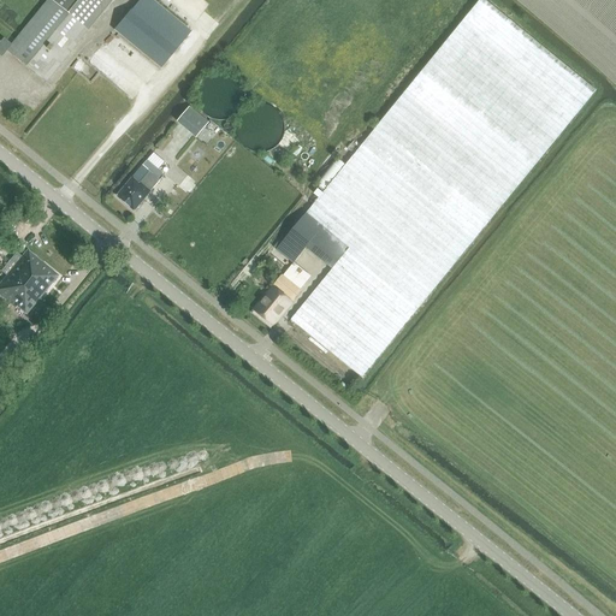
[(0,41),(0,53),(3,57),(7,51),(46,82),(112,0),(47,0),(11,45),(4,39),(0,42),(0,41)]
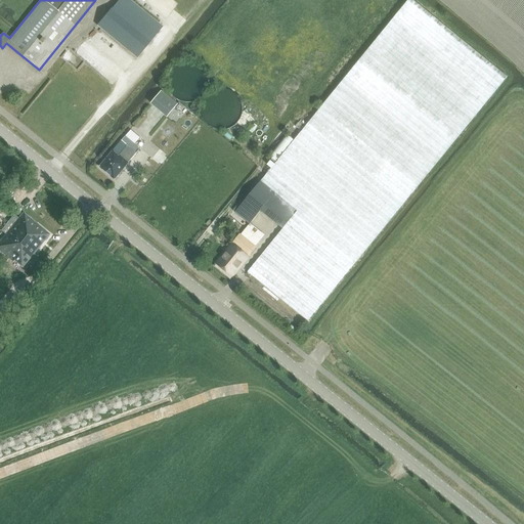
[(113,6),(96,25),(137,58),(137,57),(141,61),(158,40),(154,37),(163,27),(130,0),(119,0),(114,6),(113,6)]
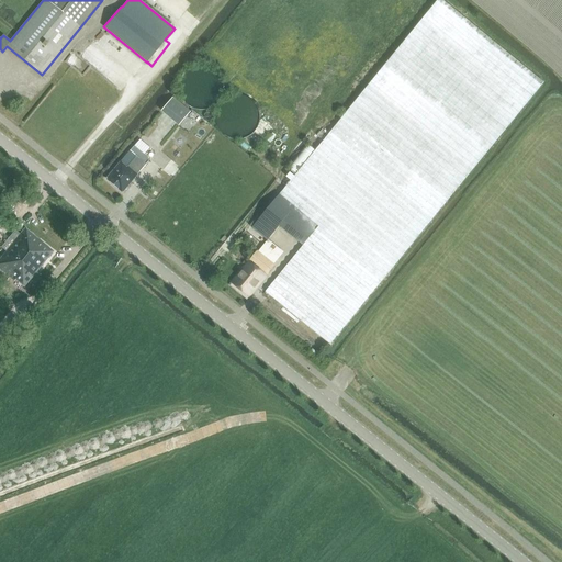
[(266,291),(269,294),(330,345),(544,82),(444,0),(438,0),(280,194),(295,206),(319,226),(303,246),(266,291)]
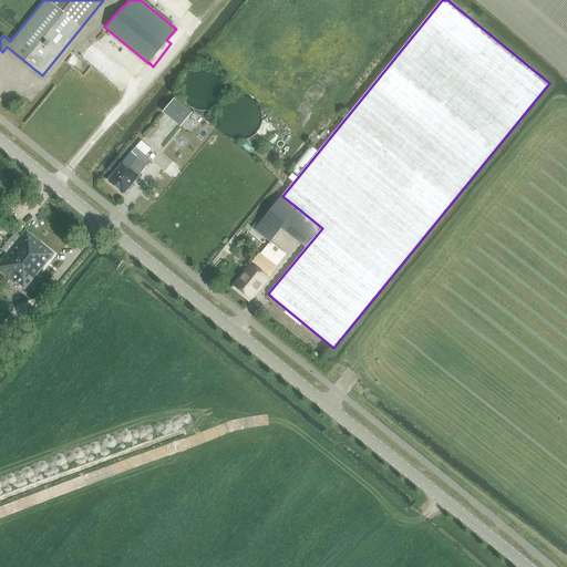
[(223,89),(222,85),(220,81),(219,78),(217,74),(215,73),(212,71),(207,69),(203,69),(200,69),(196,69),(193,71),(189,73),(186,76),(184,80),(183,84),(183,88),(183,92),(184,95),(186,100),(188,102),(192,105),(194,106),(197,107),(200,109),(205,109),(208,107),(213,105),(216,103),(218,100),(220,96),(222,92),(223,89)]
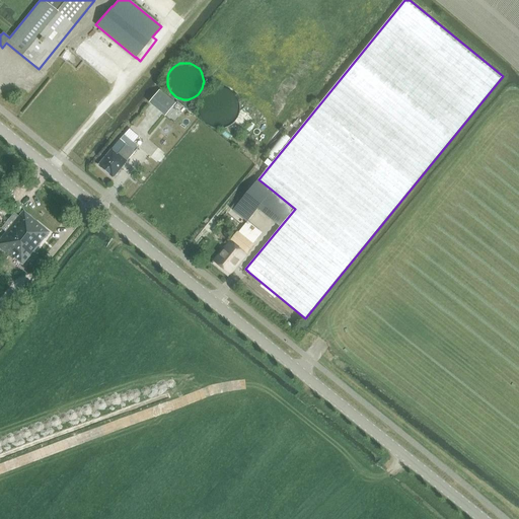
[(160,90),(150,102),(165,116),(176,103),(160,90)]
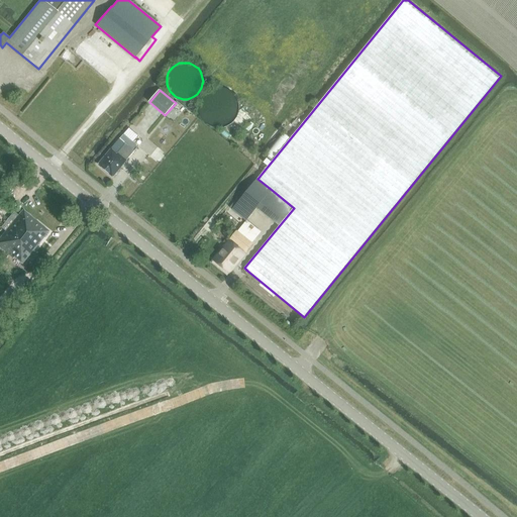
[(235,109),(235,108),(235,105),(234,102),(232,99),(230,96),(229,95),(225,92),(221,91),(218,90),(214,91),(211,91),(208,93),(205,95),(202,98),(201,101),(200,105),(199,108),(199,112),(200,115),(202,118),(204,121),(207,123),(210,125),(212,126),(217,126),(220,126),(224,125),(228,123),(230,121),(232,118),(234,115),(235,112),(235,109)]
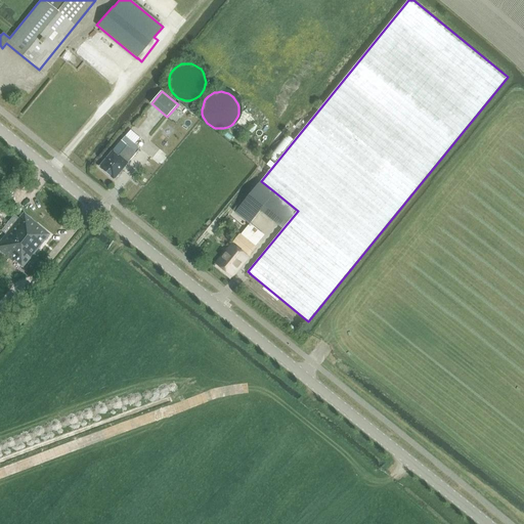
[(99,167),(115,179),(138,150),(124,138),(99,167)]
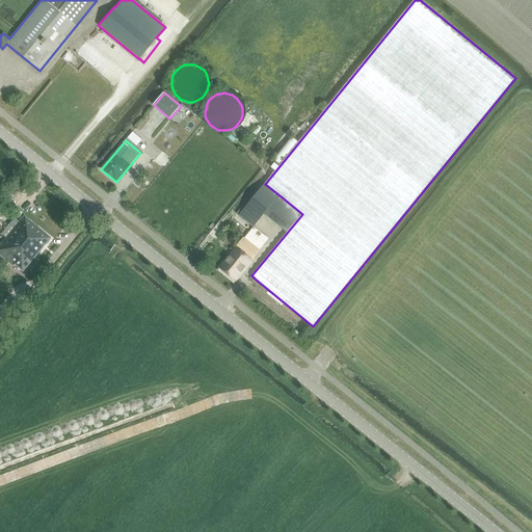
[(264,214),(287,233),(302,214),(280,195),(265,184),(244,209),(259,220),(264,214)]
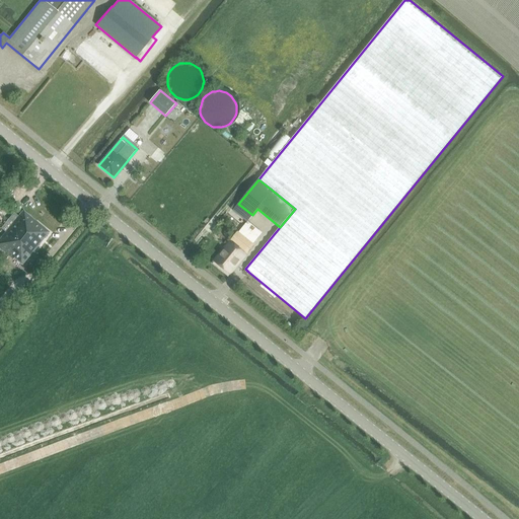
[(0,239),(0,247),(8,255),(36,222),(23,211),(18,218),(13,214),(9,219),(13,223),(0,239)]
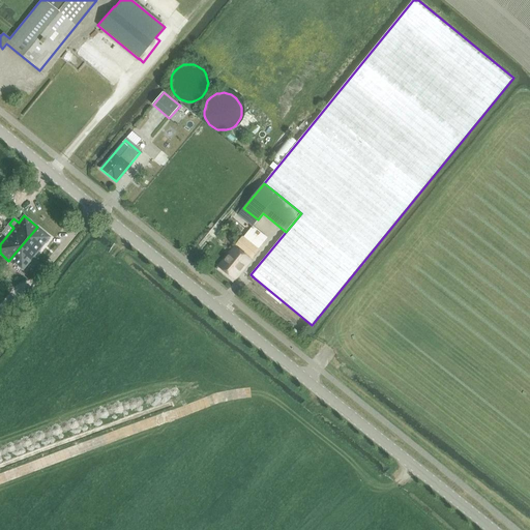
[(37,227),(8,261),(13,265),(15,264),(23,270),(50,237),(37,227)]
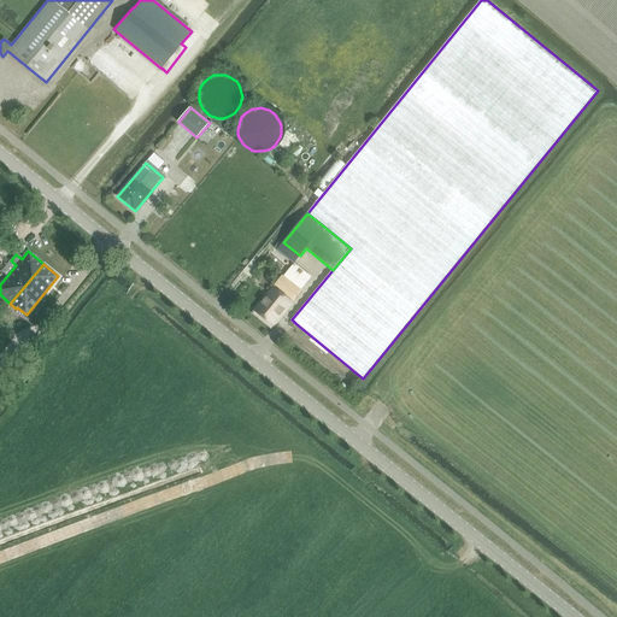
[(299,295),(294,291),(303,280),(289,269),(283,276),(278,274),(274,280),(280,285),(277,288),(294,301),(299,295)]
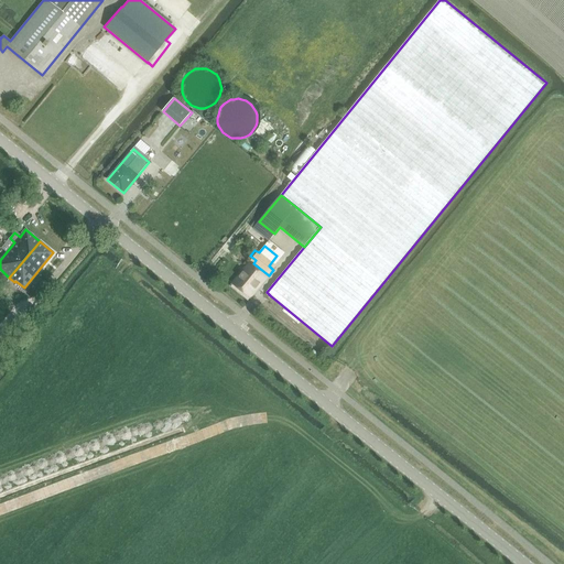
[(234,284),(250,296),(261,282),(260,282),(266,274),(251,263),(234,284)]
